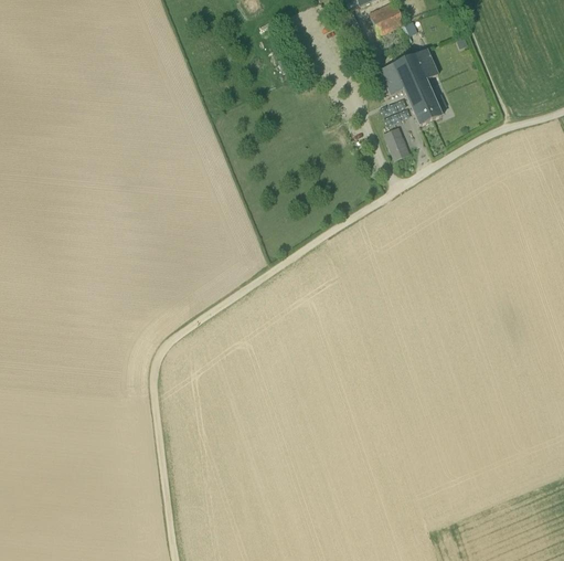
[(387,51),(414,39),(394,0),(369,11),(387,51)]
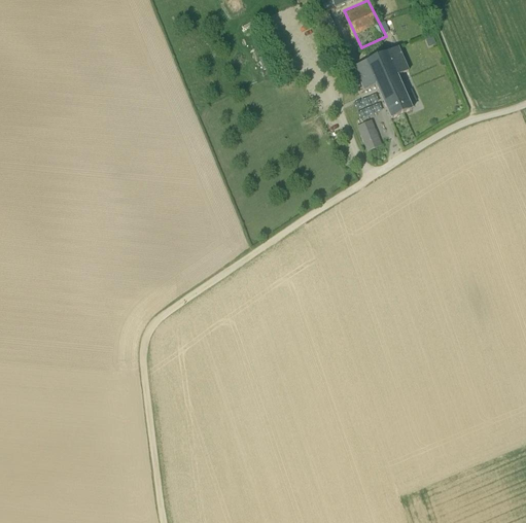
[(391,115),(413,106),(397,73),(409,67),(398,43),(354,64),(364,88),(377,81),(391,115)]
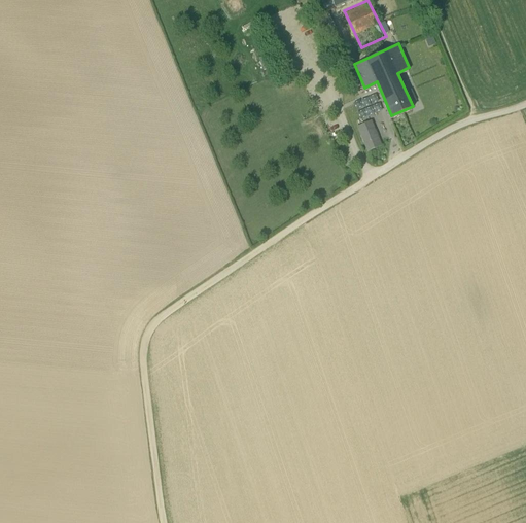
[(413,85),(407,89),(412,100),(418,96),(413,85)]
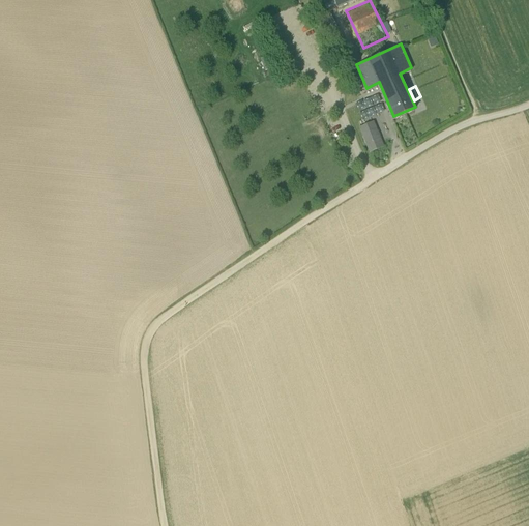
[(370,150),(385,143),(375,118),(359,124),(370,150)]
